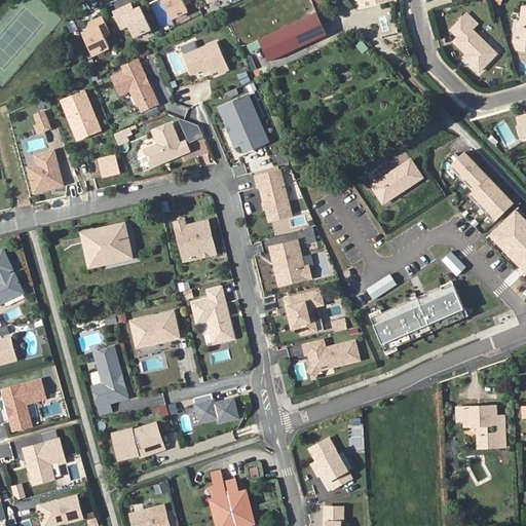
[(160,0),(170,20),(187,12),(181,0),(160,0)]
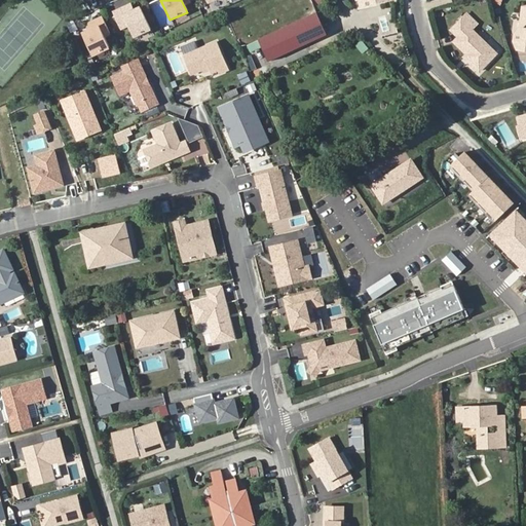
[(130,12),(127,5),(112,12),(120,29),(128,25),(134,37),(151,29),(141,7),(136,9),(130,12)]
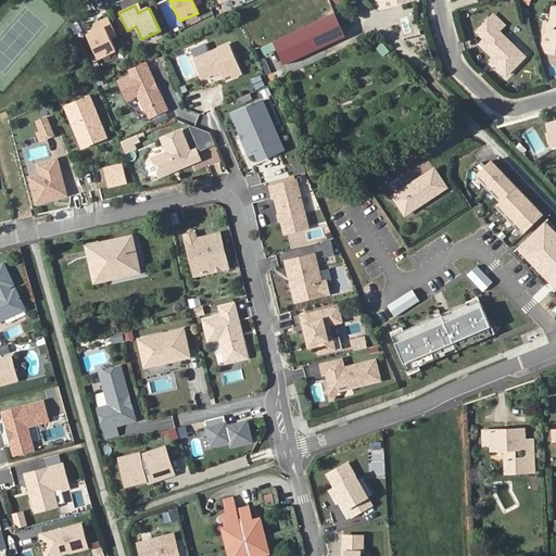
[(555,8),(552,8),(548,30),(544,35),(543,43),(546,52),(555,53),(555,8)]
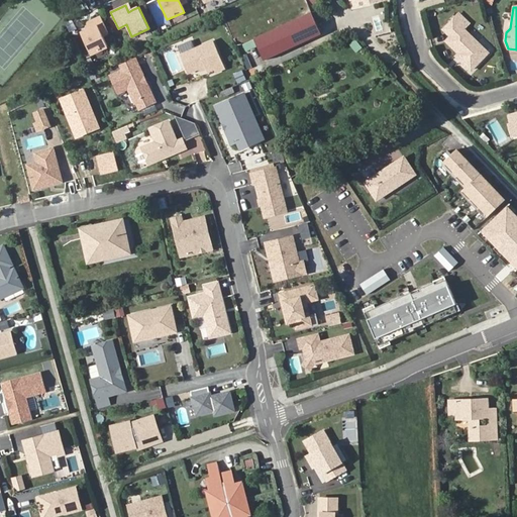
[(263,61),(321,32),(311,11),(251,37),(263,61)]
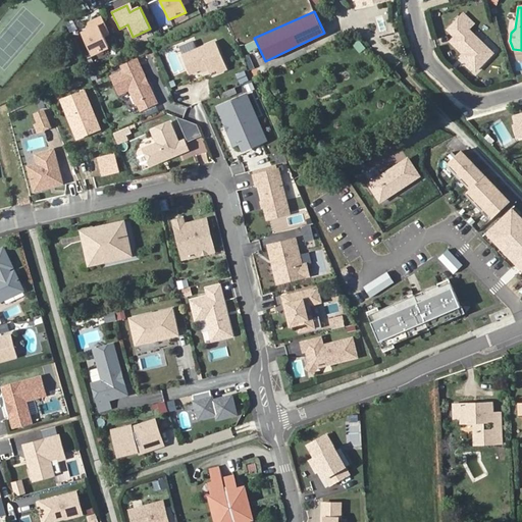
[(464,59),(462,62),(473,72),(491,54),(464,28),(469,21),(462,14),(447,30),(455,37),(448,43),(461,56),(464,59)]
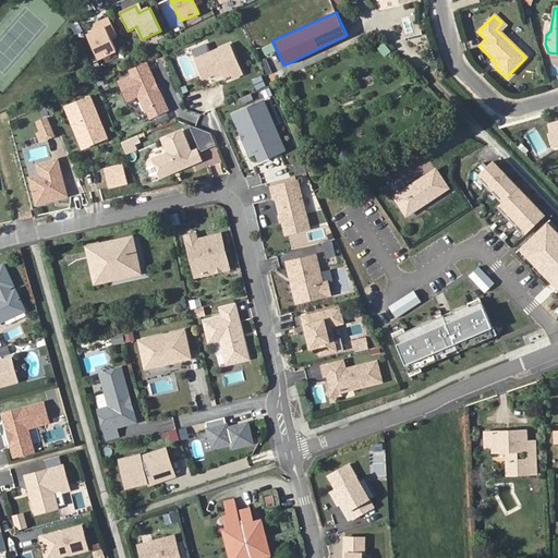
[(97,31),(92,33),(85,35),(95,58),(114,49),(110,37),(114,35),(107,19),(94,25),(97,31)]
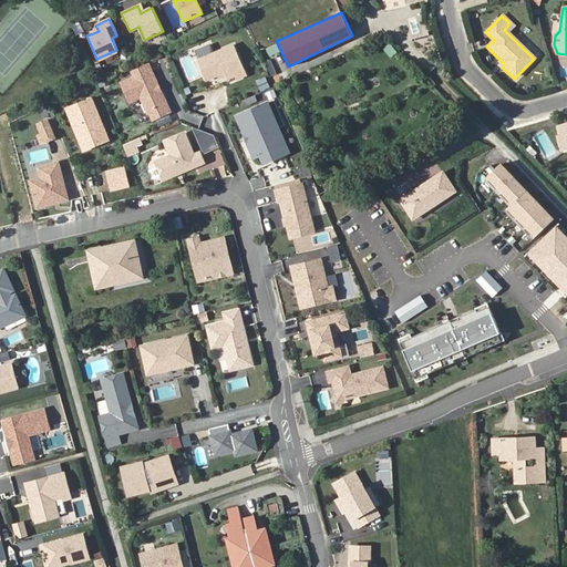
[(233,44),(197,60),(206,81),(220,74),(225,72),(226,74),(228,79),(235,75),(237,79),(246,74),(233,44)]
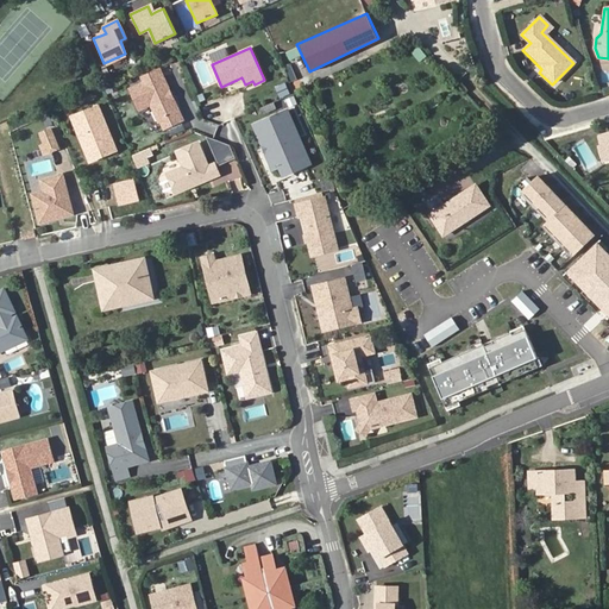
[(158,70),(143,79),(145,83),(146,87),(163,79),(158,70)]
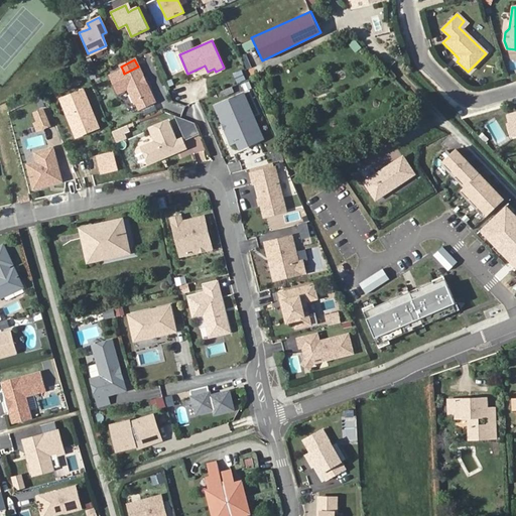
[(123,71),(110,77),(119,94),(128,89),(132,90),(130,94),(135,103),(137,103),(140,109),(155,102),(138,67),(124,74),(123,71)]
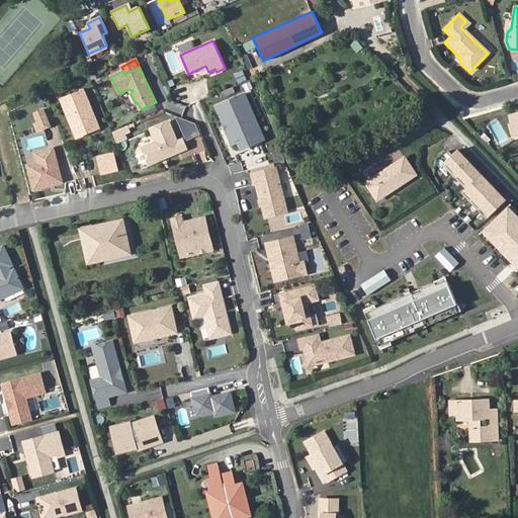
[(239,82),(247,79),(244,70),(236,73),(239,82)]
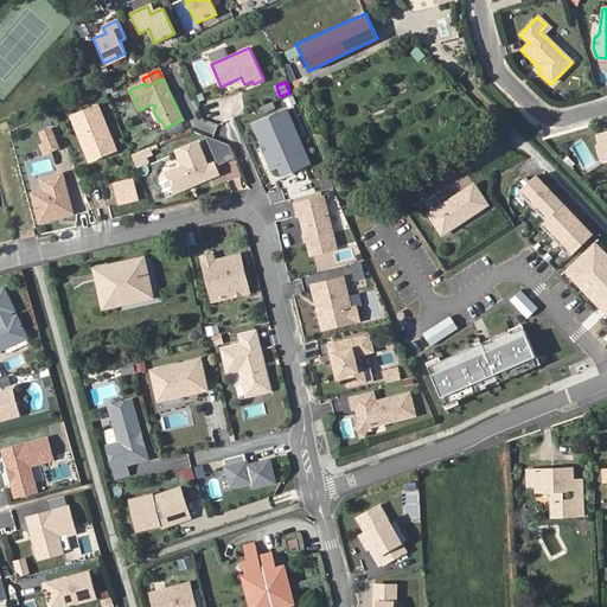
[(98,104),(75,114),(89,148),(96,146),(101,157),(116,149),(98,104)]
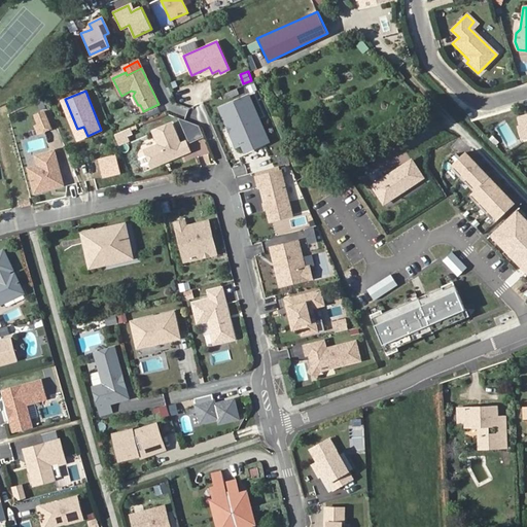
[(131,105),(136,102),(131,92),(126,95),(131,105)]
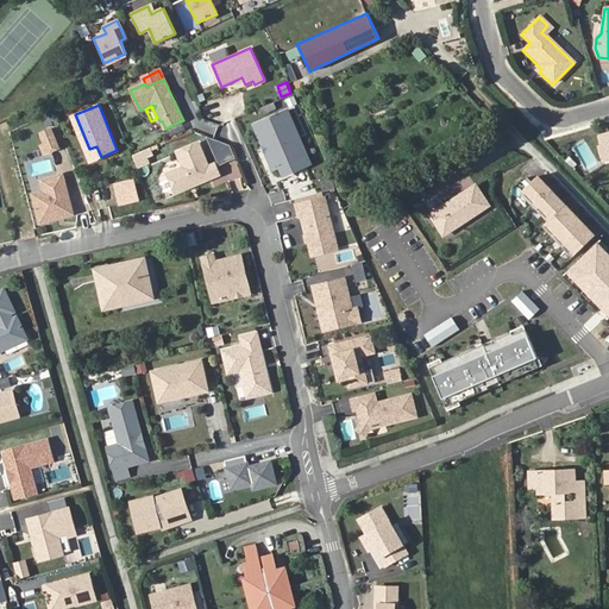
[(287,110),(253,125),(263,146),(265,145),(268,151),(265,152),(272,169),(280,167),(283,175),(303,167),(288,135),(286,136),(282,129),(278,130),(277,127),(292,121),(287,110)]
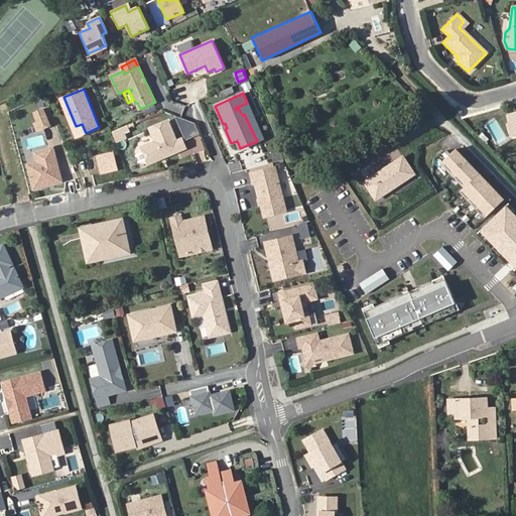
[(82,124),(76,126),(63,97),(59,99),(76,137),(86,133),(82,124)]
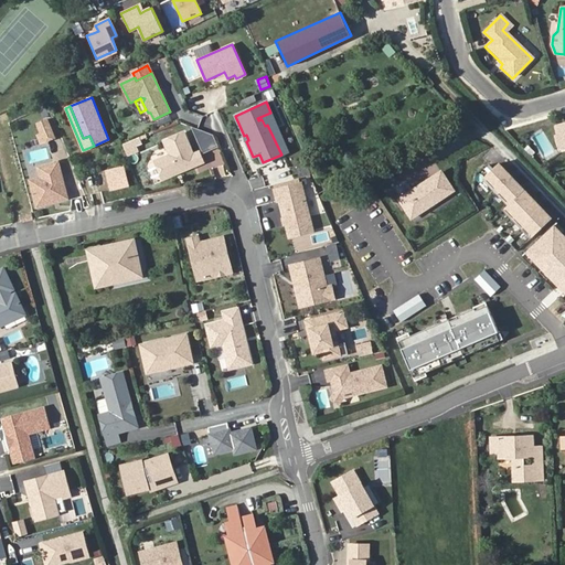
[(288,151),(270,113),(257,118),(258,120),(262,119),(265,126),(267,125),(281,155),(288,151)]
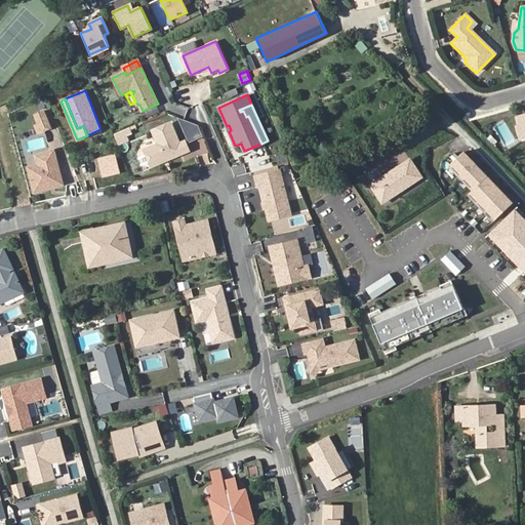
[(38,123),(41,131),(51,127),(44,111),(35,114),(38,123)]
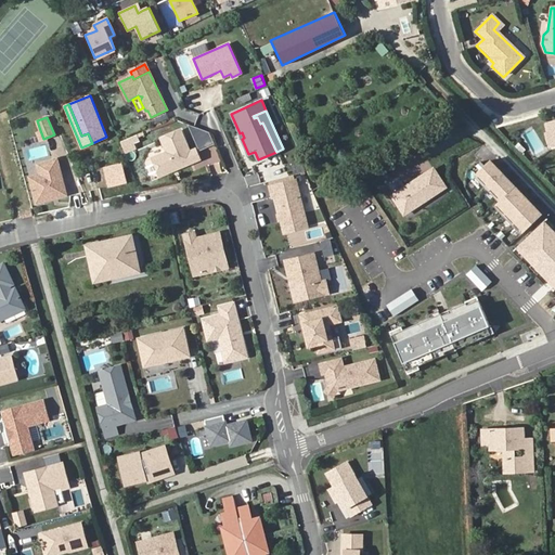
[(193,131),(208,164),(220,158),(206,126),(193,131)]
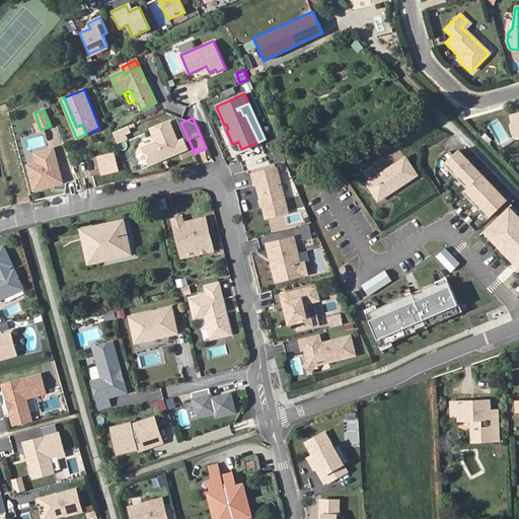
[(156,142),(143,148),(150,164),(159,160),(160,156),(164,155),(165,157),(187,148),(183,139),(177,142),(169,122),(151,129),(156,142)]
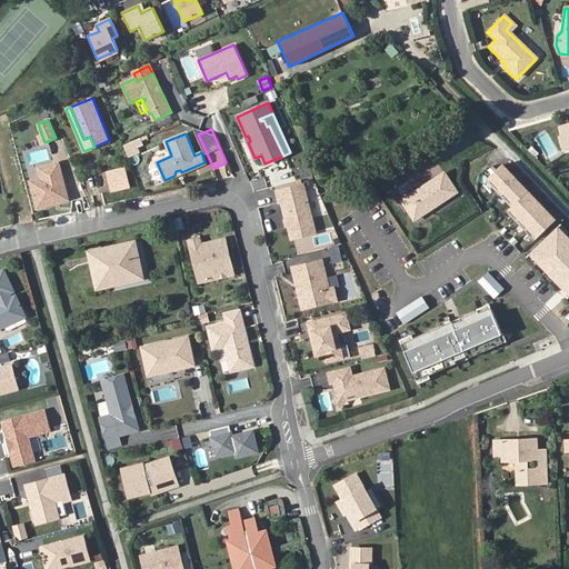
[(127,145),(130,156),(140,152),(136,141),(127,145)]
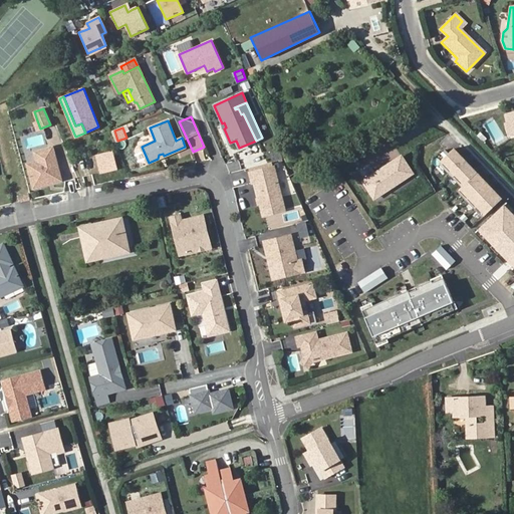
[(53,147),(34,152),(37,161),(39,168),(29,171),(34,188),(49,184),(49,181),(52,181),(55,182),(62,180),(53,147)]
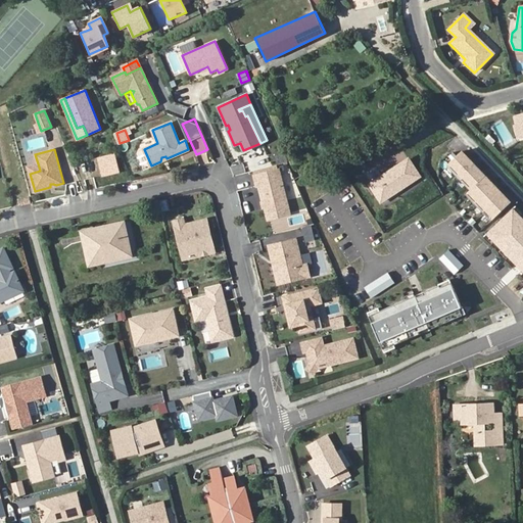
[(209,151),(199,153),(201,162),(211,160),(209,151)]
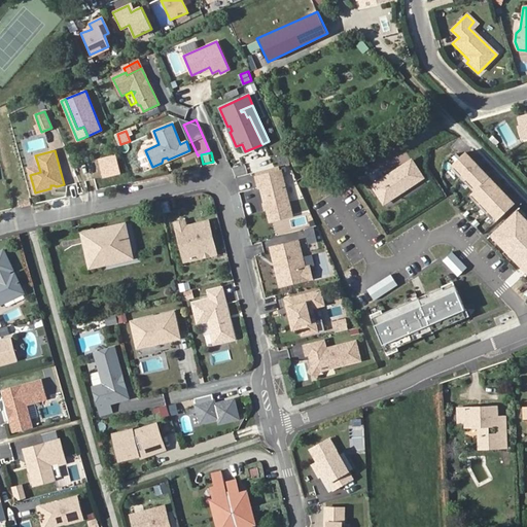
[(515,204),(465,152),(453,165),(477,189),(471,195),(497,220),(515,204)]
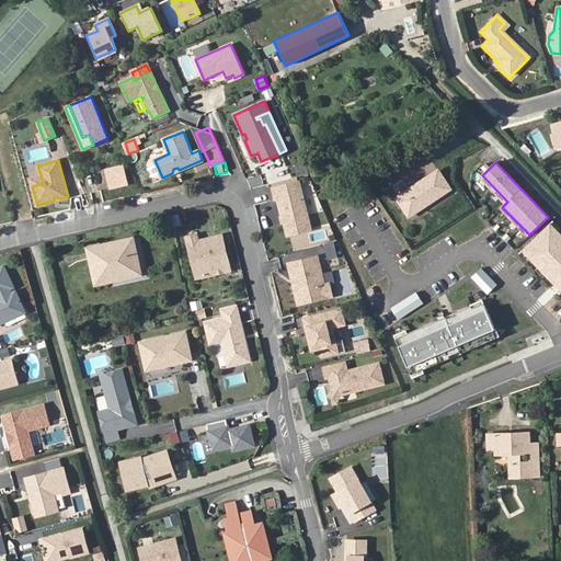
[(123,170),(107,174),(111,187),(126,183),(123,170)]
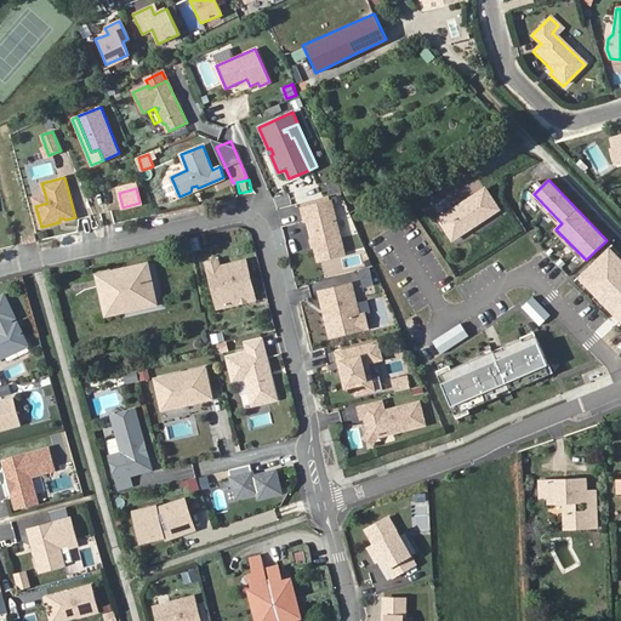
[(453,240),(499,210),(485,191),(439,221),(453,240)]
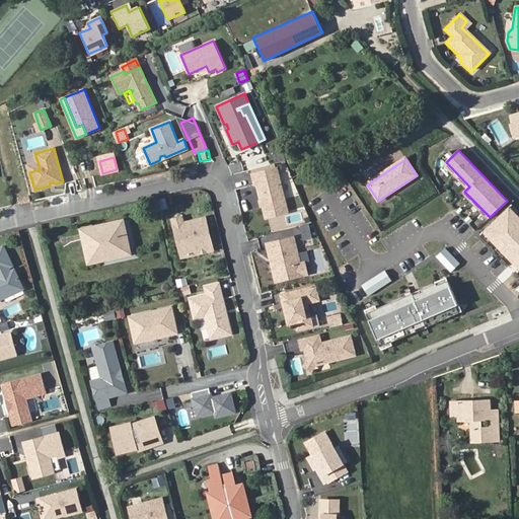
[(27,165),(29,172),(40,169),(38,162),(27,165)]
